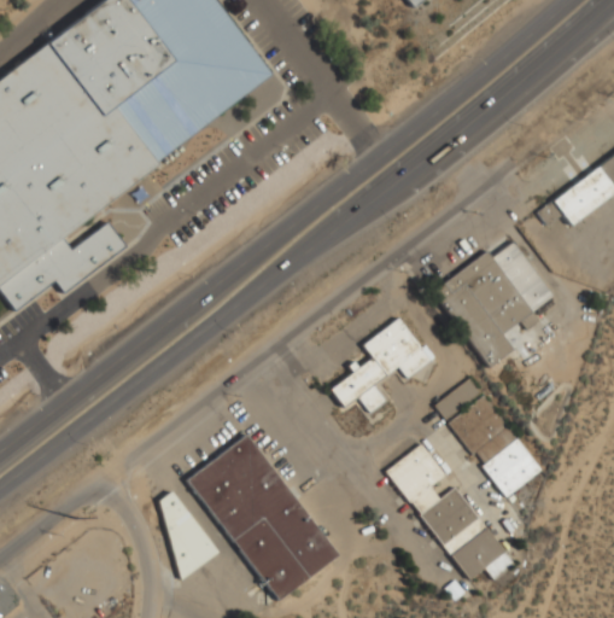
[(112,0),(0,77),(0,289),(15,309),(56,281),(63,291),(126,248),(109,222),(71,249),(58,231),(274,82),(216,0),(112,0)]
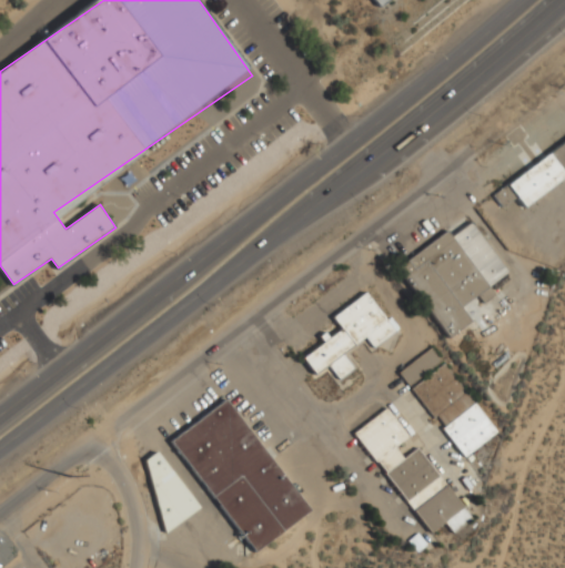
[(527,208),(564,179),(564,141),(497,192),(505,204),(517,195),(527,208)]
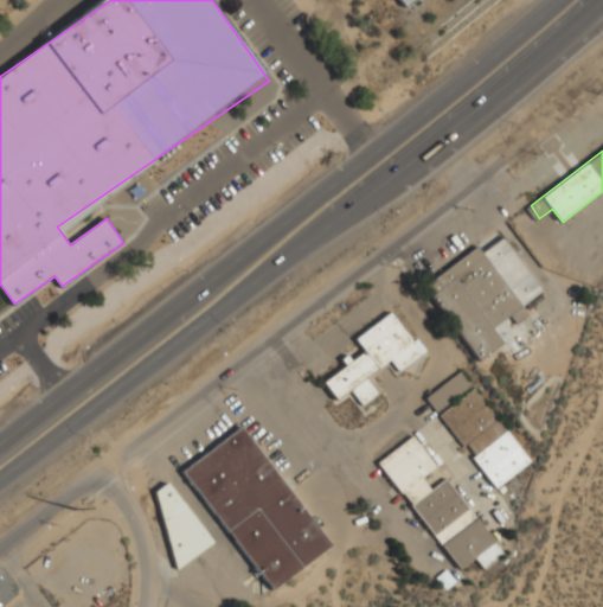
[(427,283),(480,360),(505,343),(494,327),(512,314),(518,323),(531,314),(524,305),(545,291),(507,237),(485,253),(480,247),(427,283)]
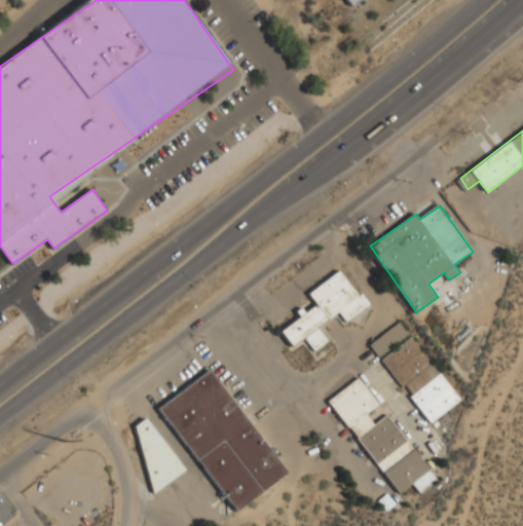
[(282,330),(293,346),(305,338),(315,352),(331,342),(320,326),(340,311),(347,322),(369,307),(343,270),(309,293),(318,305),(282,330)]
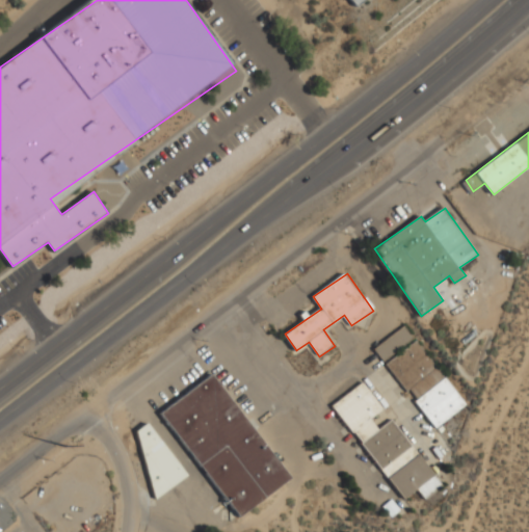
[(469,404),(419,338),(418,339),(407,324),(376,347),(437,428),(469,404)]
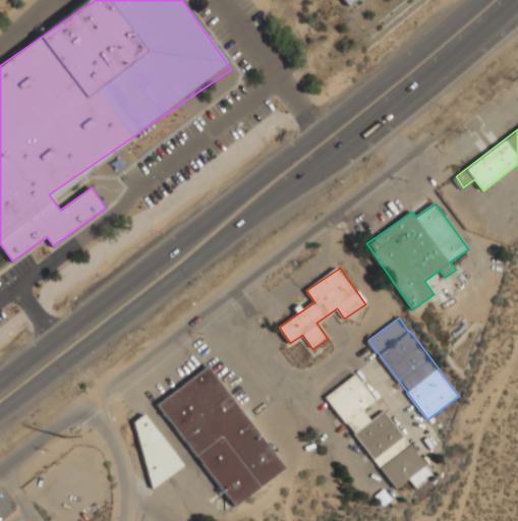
[(232,507),(284,470),(211,366),(159,403),(232,507)]
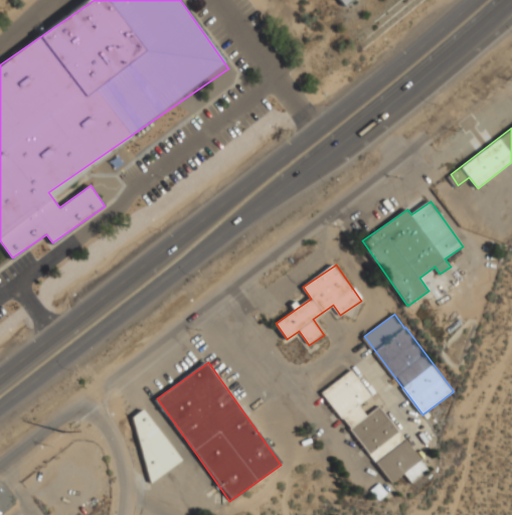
[(430,470),(382,404),(368,413),(362,404),(373,396),(353,368),(323,390),(390,484),(405,474),(411,483),(430,470)]
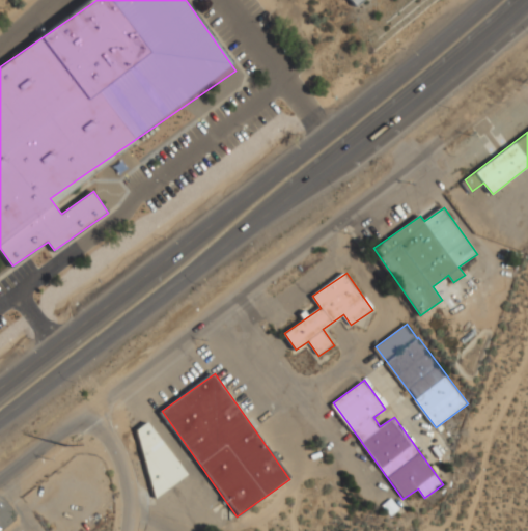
[(154,499),(188,475),(149,421),(139,429),(154,499)]
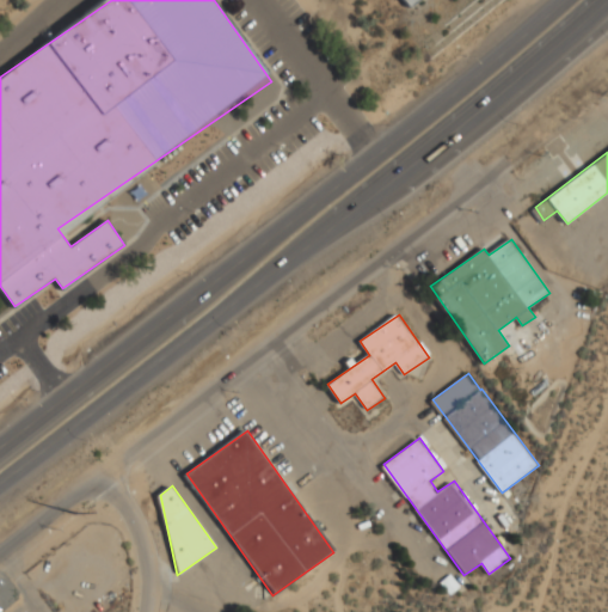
All buildings are outlined.
